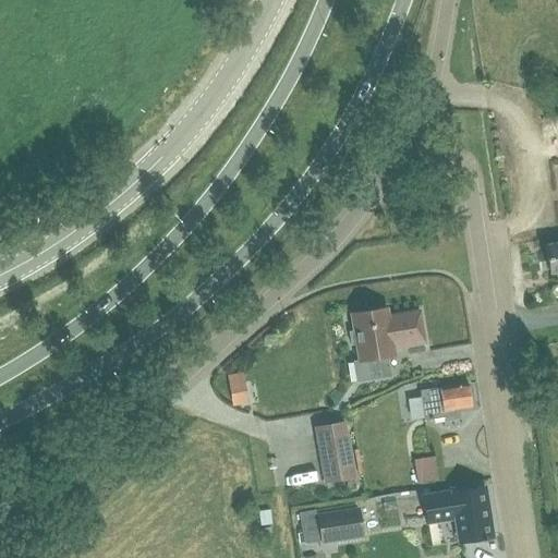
[(557,243),(546,245),(550,274),(557,271),(557,243)]
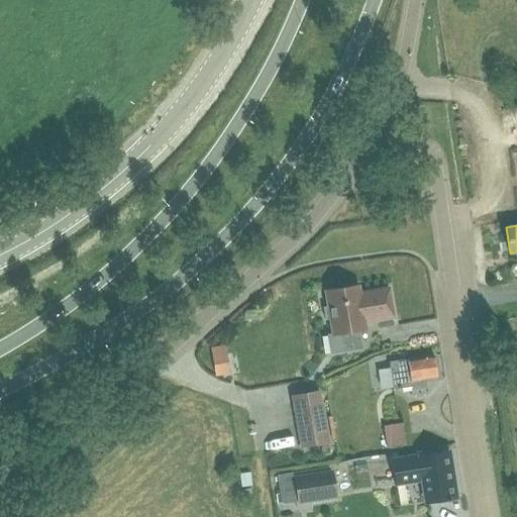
[(328,307),(323,307),(325,320),(330,319),(333,334),(339,333),(342,351),(363,348),(359,330),(366,329),(365,322),(394,317),(389,289),(359,293),(358,286),(325,292),(328,307)]
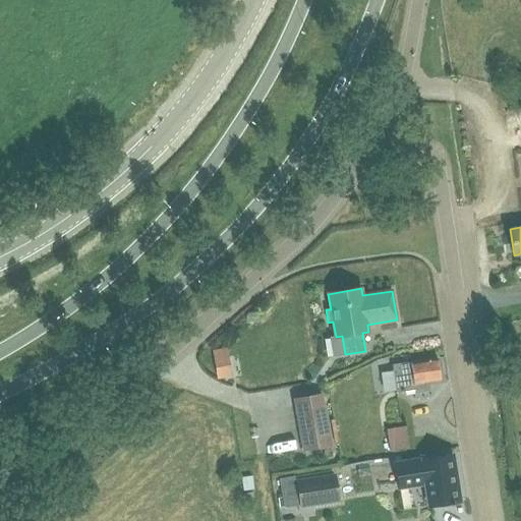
[(232,377),(227,348),(210,351),(215,380),(232,377)]
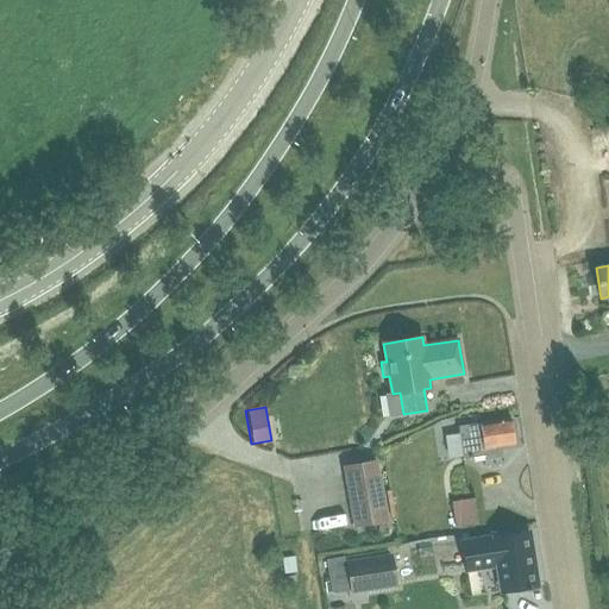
[(462,458),(475,457),(498,453),(497,447),(515,445),(512,419),(468,426),(468,435),(464,437),(465,445),(460,446),(462,458)]
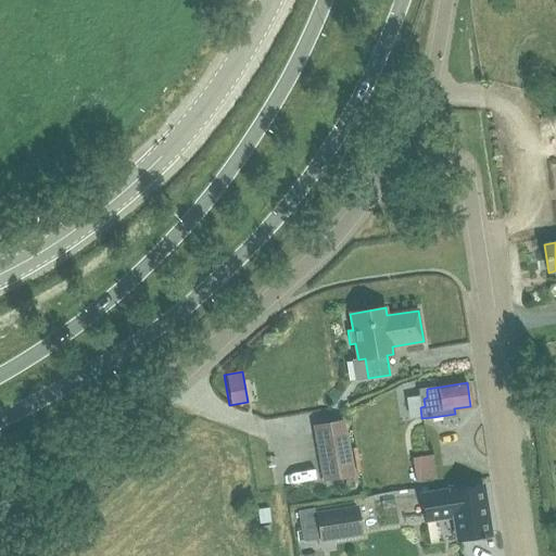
[(321,475),(352,469),(342,415),(312,420),(321,475)]
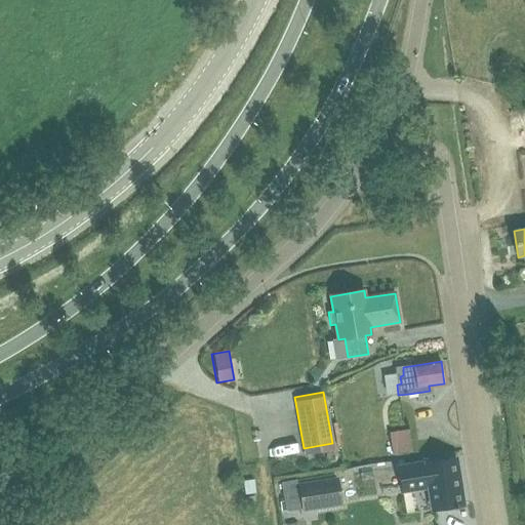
[(408,431),(389,434),(392,455),(411,452),(408,431)]
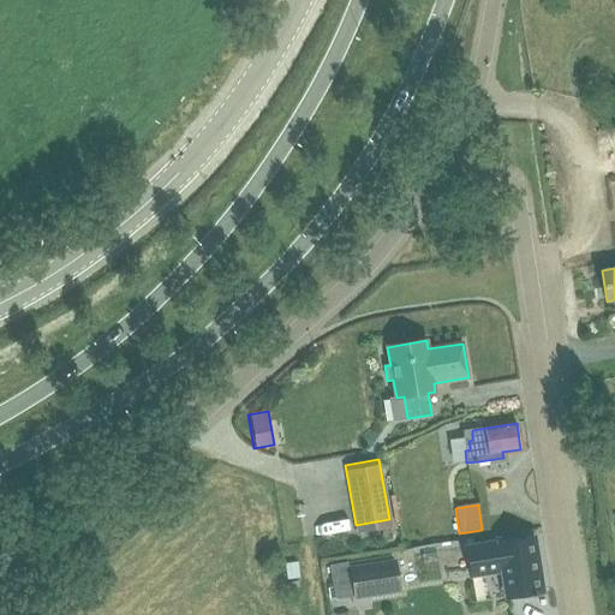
[(338,509),(314,512),(315,521),(339,519),(338,509)]
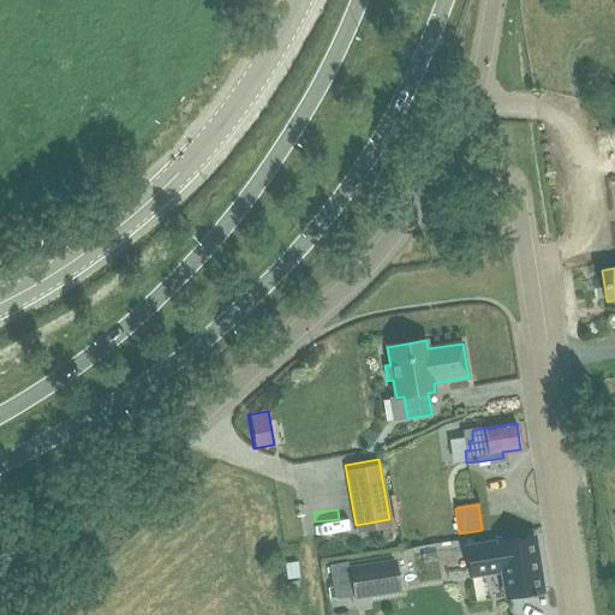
[(535,537),(466,548),(471,575),(502,571),(507,597),(531,593),(531,596),(536,596),(536,593),(543,592),(535,537)]
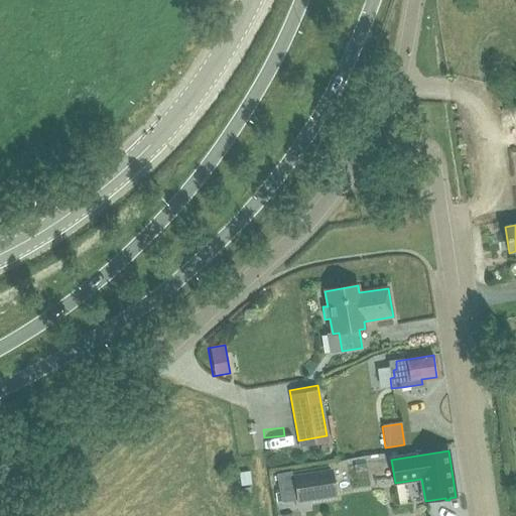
[(243,486),(252,485),(250,471),(239,473),(241,486),(243,486)]
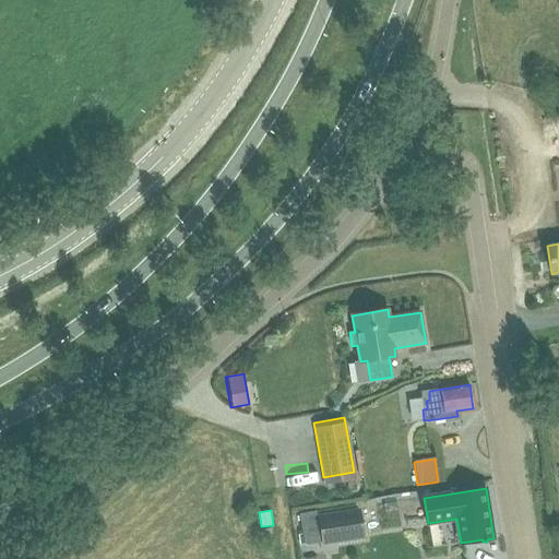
[(306,544),(306,545),(363,536),(358,510),(318,516),(317,511),(301,513),(306,544)]
